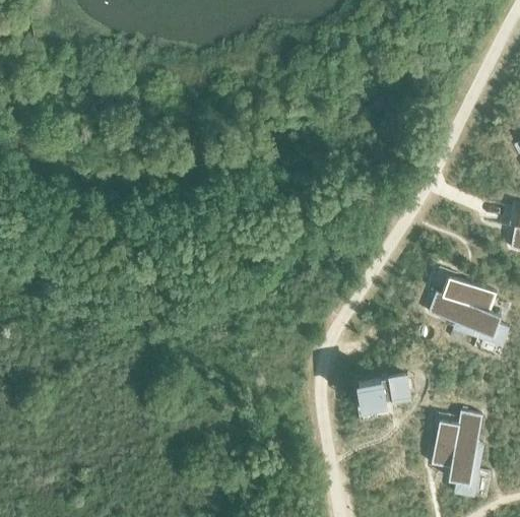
[(519,229),(514,228),(510,250),(519,251),(519,229)]
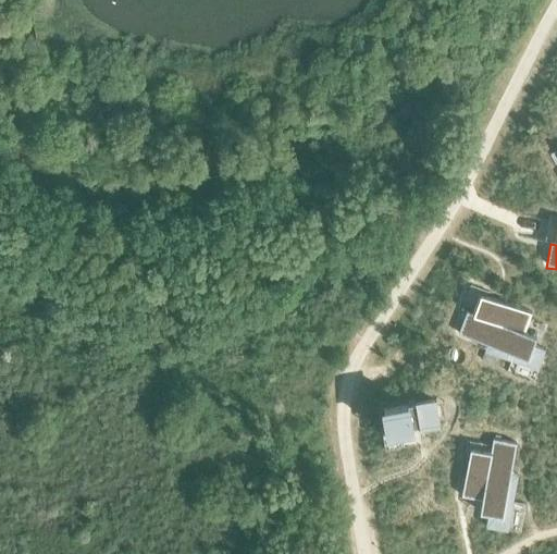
[(480,297),(472,316),(523,334),(531,316),(480,297)]
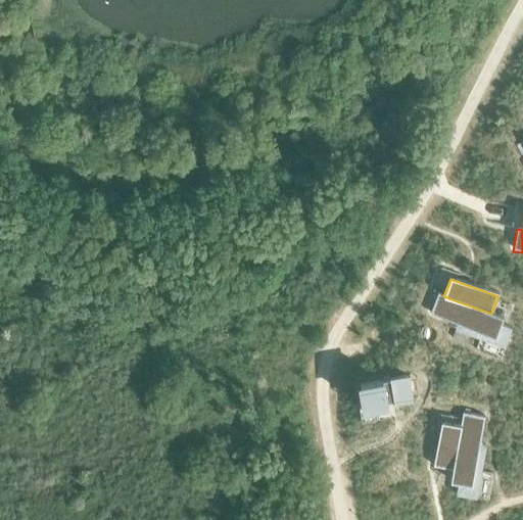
[(437,294),(430,316),(487,336),(491,324),(500,326),(503,319),(491,314),(443,296),(437,294)]
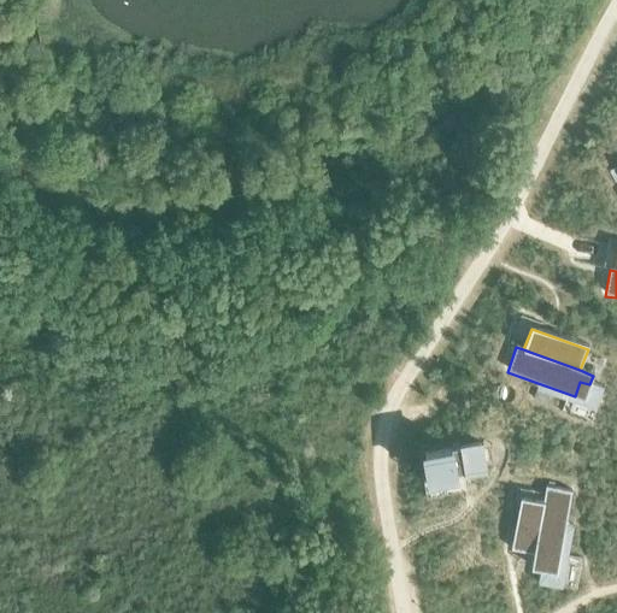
[(480,446),(424,455),(429,482),(456,477),(454,475),(466,472),(466,476),(485,472),(480,446)]
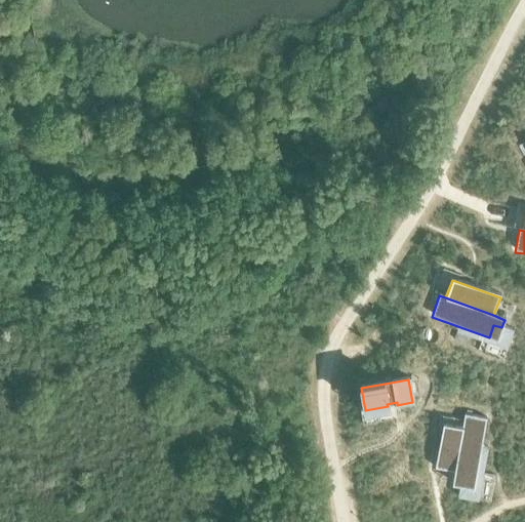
[(453,473),(451,485),(460,486),(461,478),(475,480),(486,420),(463,416),(461,428),(453,473)]
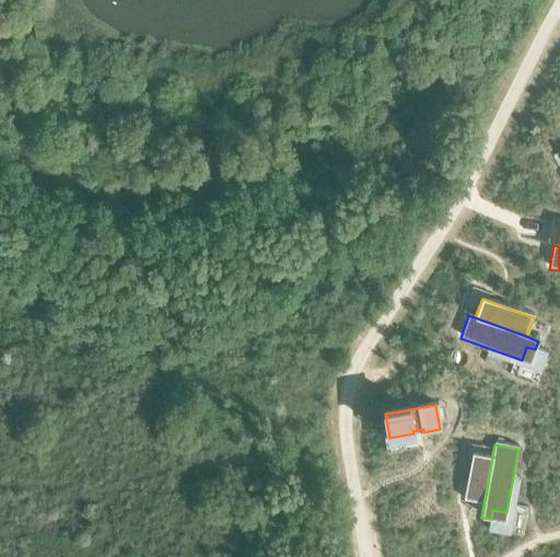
[(473,453),(464,501),(483,505),(492,456),(473,453)]
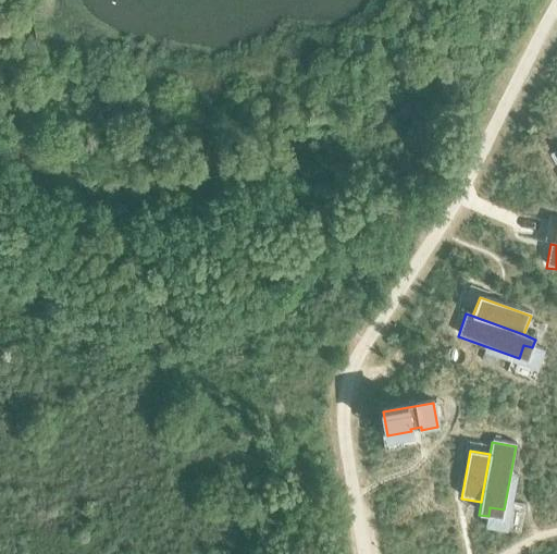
All buildings are outlined.
